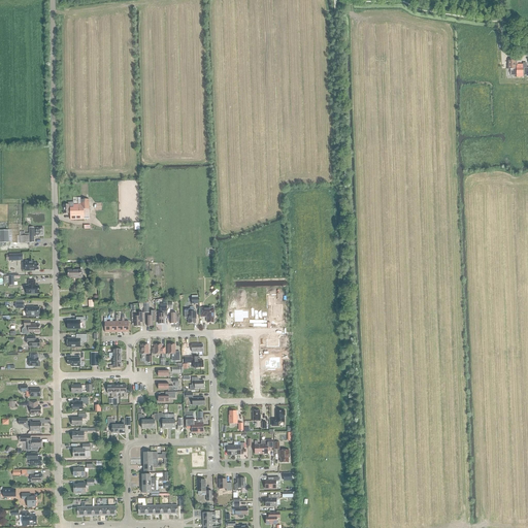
[(517,75),(517,77),(523,77),(523,76),(527,76),(527,68),(523,68),(523,65),(516,65),(516,64),(518,64),(518,61),(508,61),(508,69),(513,69),(513,75),(517,75)]
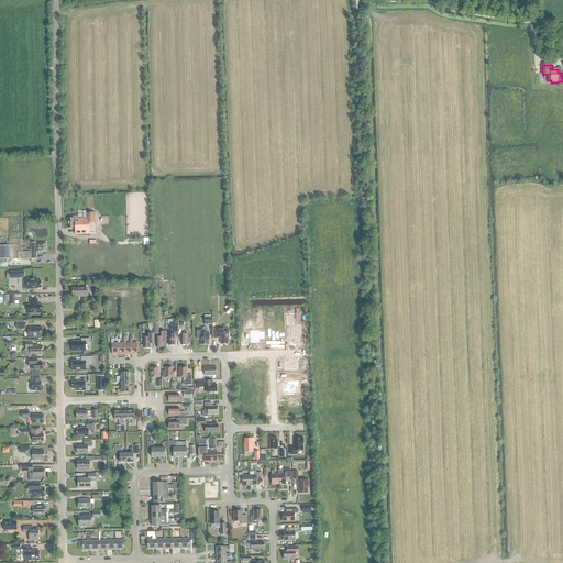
[(75,229),(75,234),(95,234),(95,213),(86,213),(86,219),(78,219),(78,217),(73,217),(73,219),(67,219),(67,229),(75,229)]
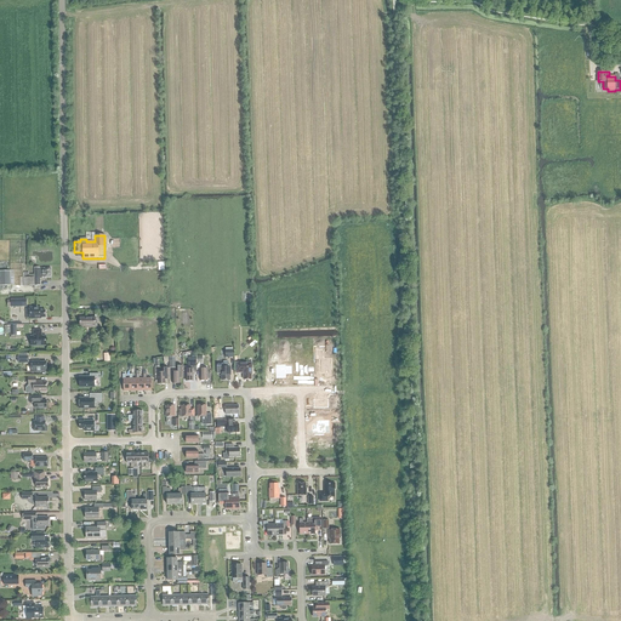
[(23,278),(20,278),(21,286),(24,286),(34,286),(40,286),(40,278),(51,277),(51,268),(40,268),(35,268),(35,274),(29,274),(29,273),(23,273),(23,278)]
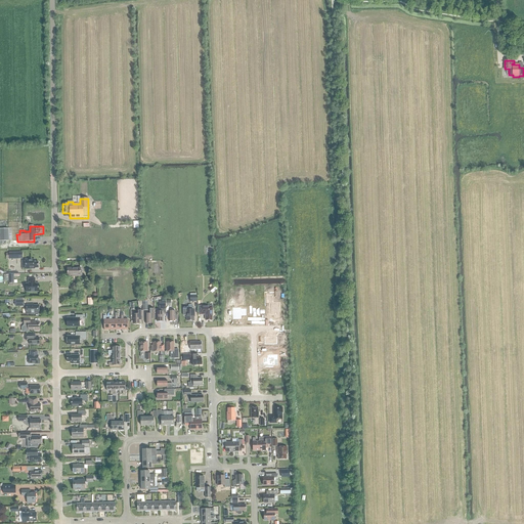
[(0,228),(0,231),(0,242),(8,242),(8,228),(0,228)]
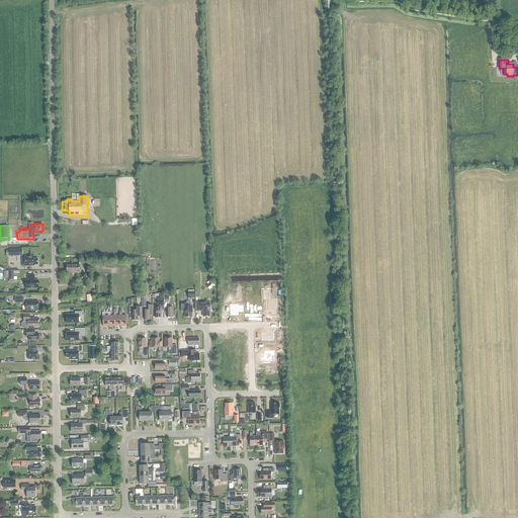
[(34,266),(34,265),(37,265),(37,259),(34,259),(34,256),(24,257),(24,266),(34,266)]
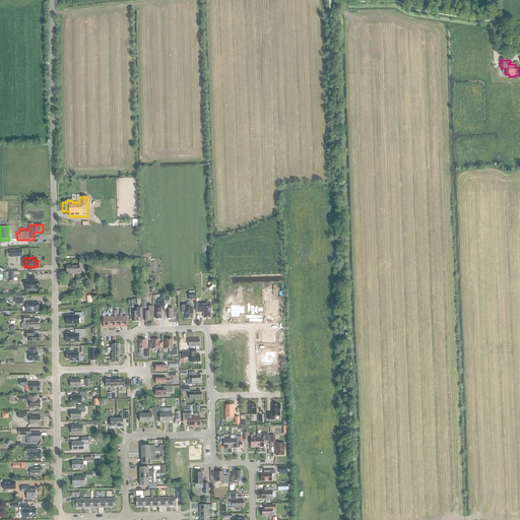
[(79,265),(67,266),(67,273),(72,273),(75,273),(75,274),(79,274),(82,274),(82,265),(79,265)]
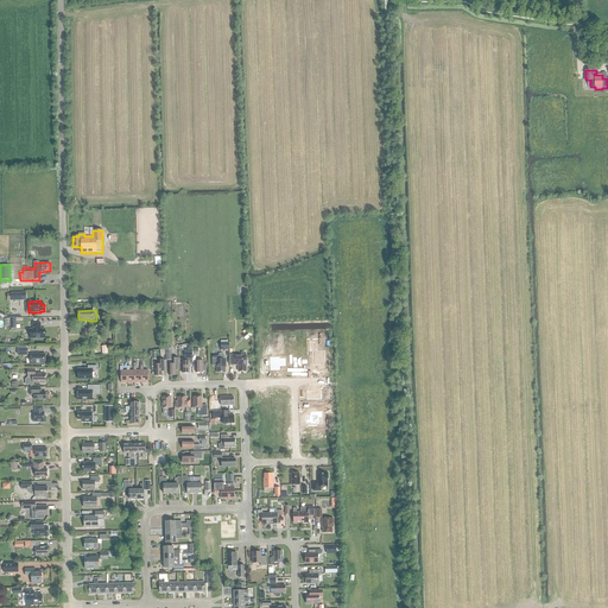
[(33,329),(30,329),(30,339),(45,339),(45,329),(40,329),(40,323),(33,323),(33,329)]
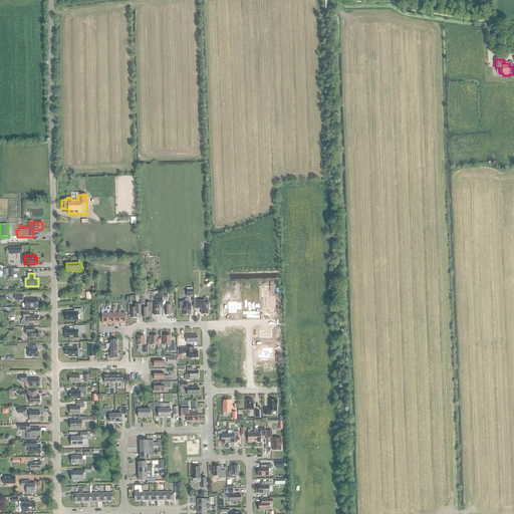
[(267,288),(261,289),(261,298),(264,298),(264,301),(264,303),(264,304),(264,310),(269,310),(269,312),(274,312),(274,306),(275,306),(274,297),(268,297),(267,288)]
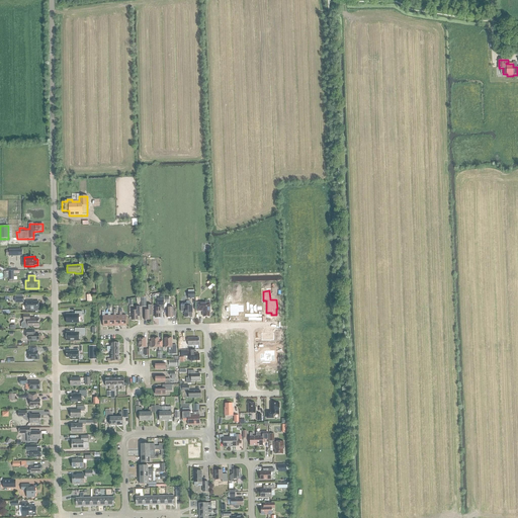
[(31,300),(26,301),(26,311),(33,311),(33,310),(38,310),(38,301),(31,301),(31,300)]
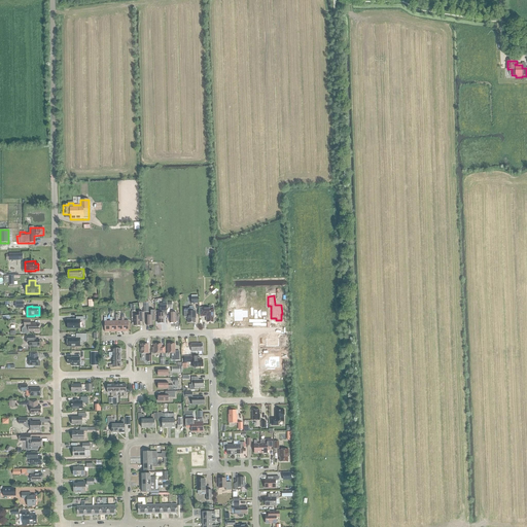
[(167,315),(167,313),(167,306),(161,306),(161,313),(159,313),(159,322),(165,322),(165,315),(167,315)]
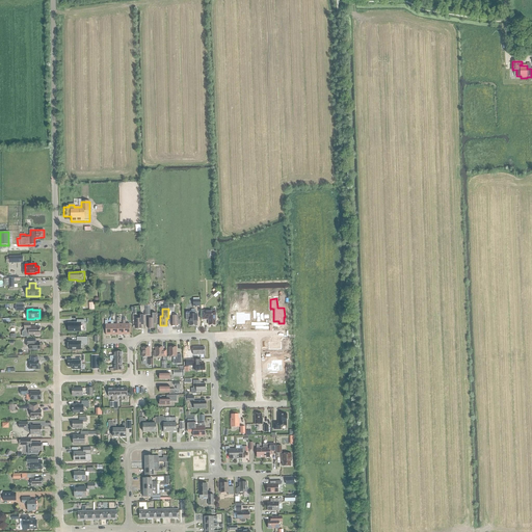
[(202,311),(202,319),(209,319),(209,325),(215,324),(215,319),(216,319),(216,310),(202,311)]
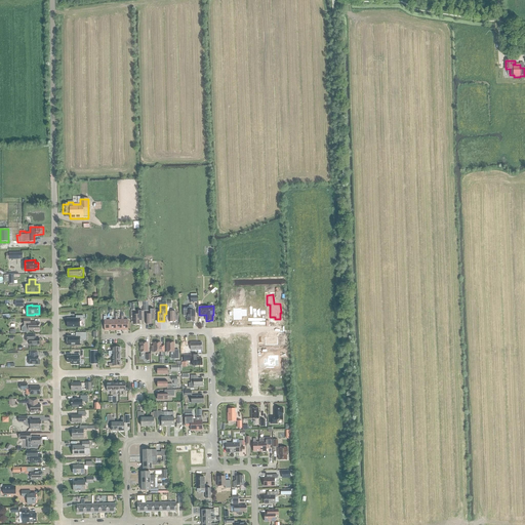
[(187,316),(187,321),(194,321),(194,315),(195,315),(195,310),(194,310),(194,307),(184,307),(184,316),(187,316)]
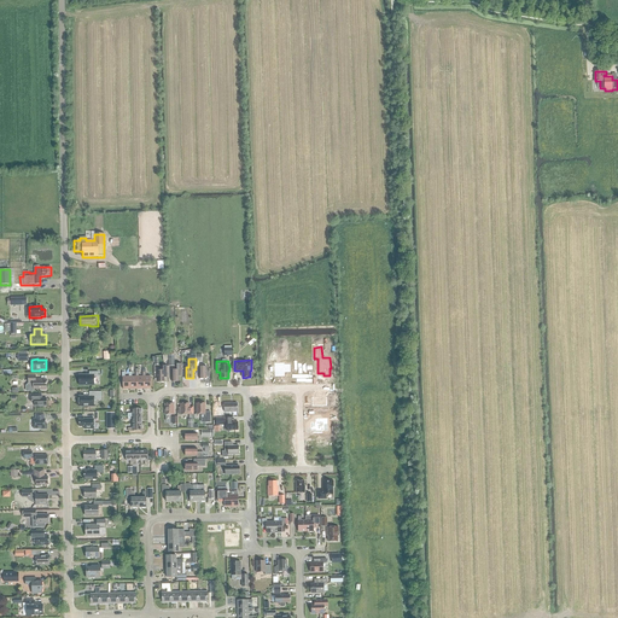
[(308,361),(293,362),(293,373),(298,373),(298,377),(308,375),(308,361)]
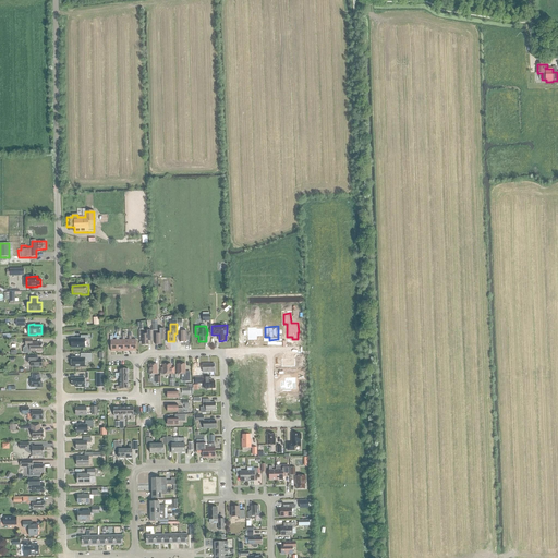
[(256,340),(256,336),(257,336),(257,337),(262,336),(262,329),(256,329),(256,328),(247,328),(247,340),(256,340)]
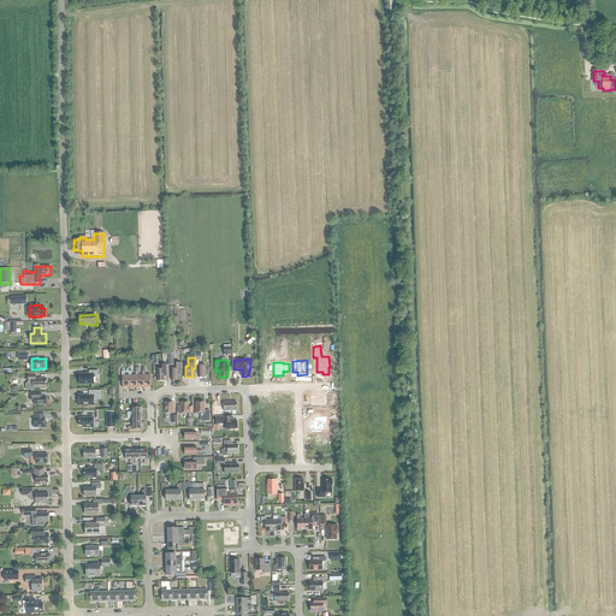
[(167,365),(161,365),(161,369),(158,369),(158,380),(164,380),(164,377),(167,377),(167,365)]
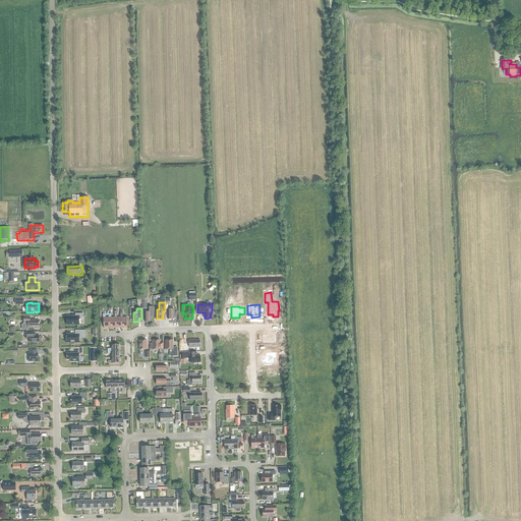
[(66,316),(66,325),(79,325),(79,316),(82,316),(82,313),(75,313),(75,316),(66,316)]
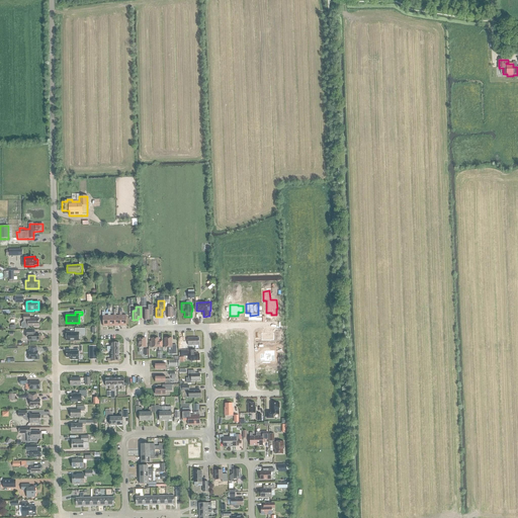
[(38,327),(38,318),(29,318),(29,315),(23,315),(23,321),(21,324),(21,328),(28,328),(28,326),(34,326),(34,327),(38,327)]
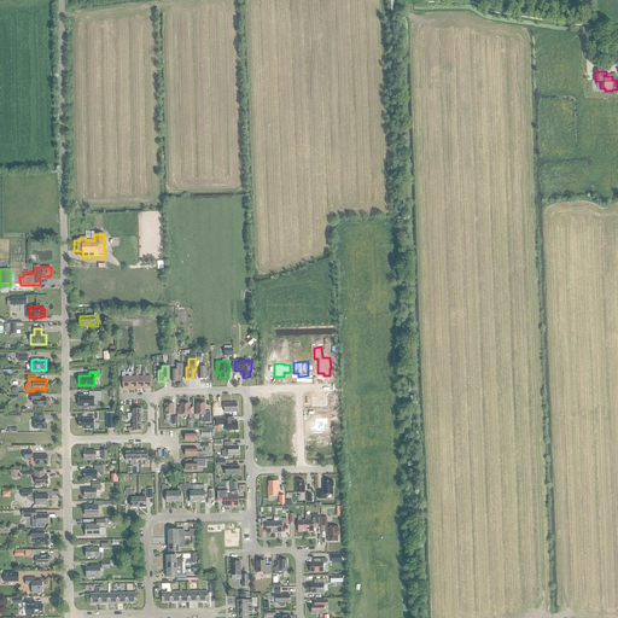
[(79,397),(79,406),(94,406),(94,401),(101,401),(101,392),(89,392),(89,397),(79,397)]
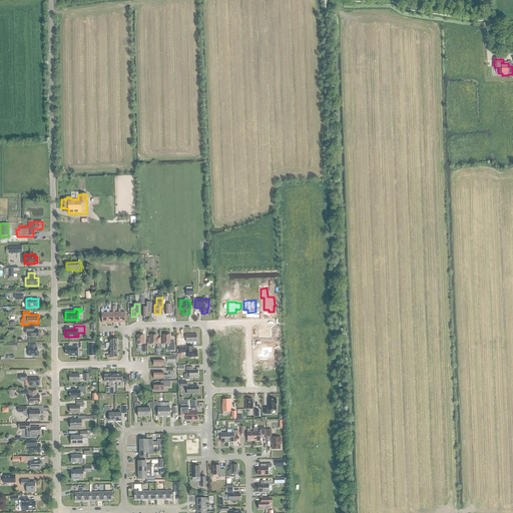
[(31,328),(25,328),(25,333),(29,333),(29,338),(39,337),(38,331),(35,331),(35,328),(31,328)]
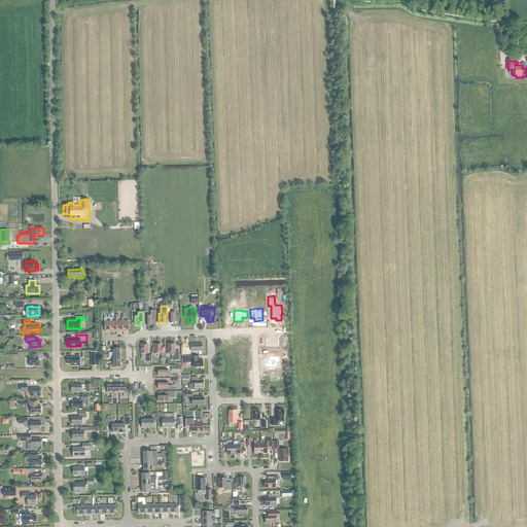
[(162,347),(162,344),(154,344),(154,347),(152,347),(152,353),(162,353),(162,357),(165,357),(165,351),(165,347),(162,347)]
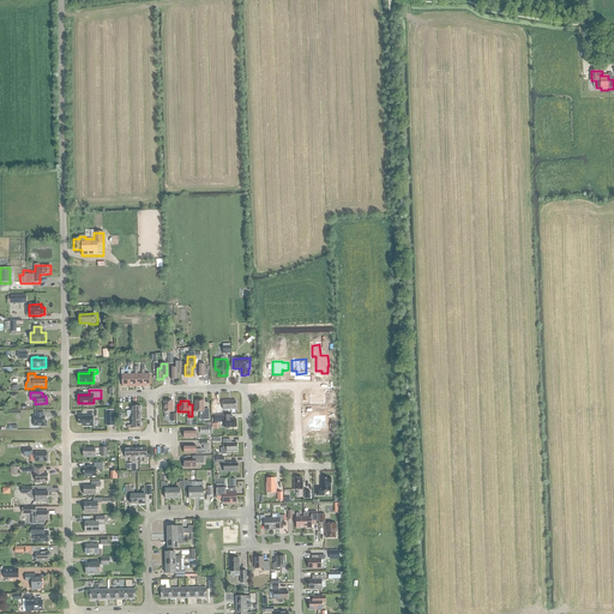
[(196,411),(199,410),(200,420),(209,420),(209,409),(204,409),(204,401),(196,401),(196,411)]
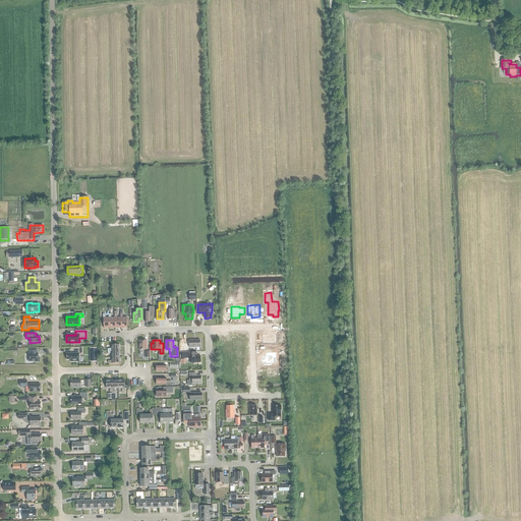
[(231,355),(236,355),(236,351),(243,351),(243,348),(243,345),(233,346),(230,346),(231,355)]
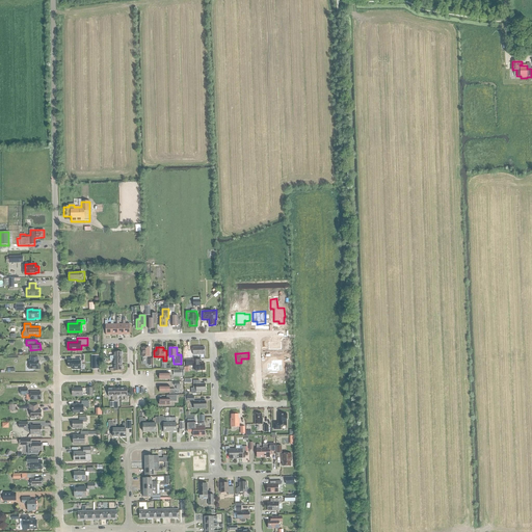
[(41,369),(41,365),(38,365),(38,361),(37,361),(37,356),(31,356),(31,362),(29,362),(29,369),(35,369),(35,370),(41,369)]
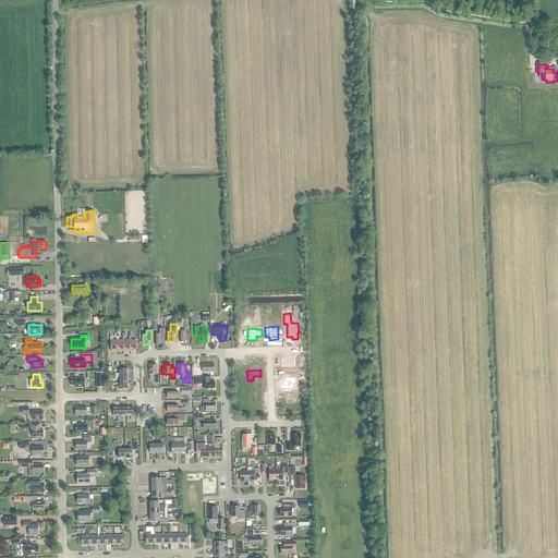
[(195,384),(204,383),(205,388),(215,388),(215,380),(204,381),(202,381),(202,377),(195,378),(195,384)]
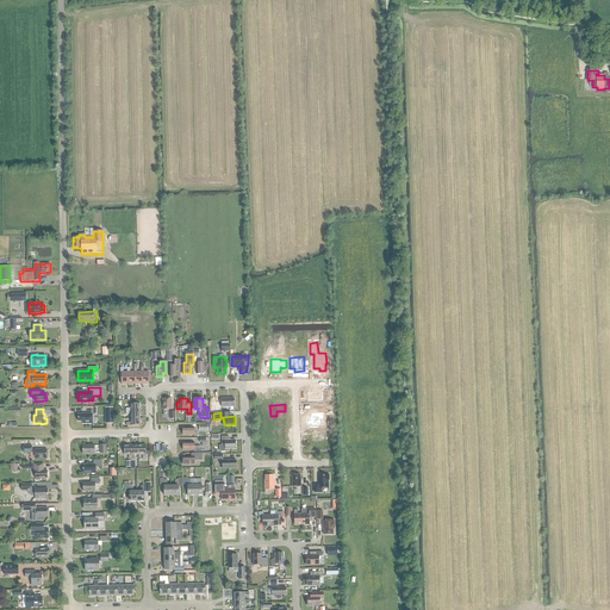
[(311,417),(306,417),(306,425),(321,425),(319,419),(323,419),(323,412),(311,414),(311,417)]
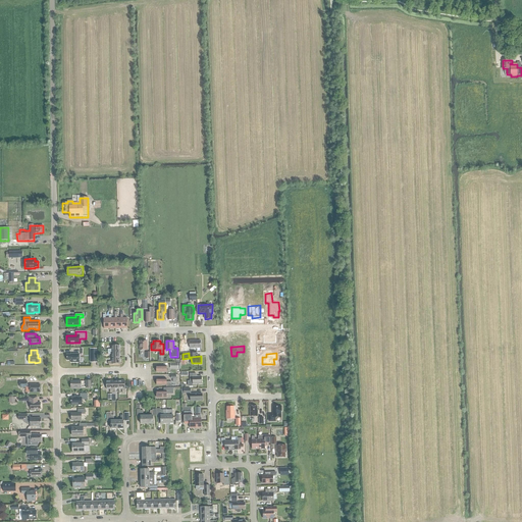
[(67,360),(71,360),(71,362),(80,362),(79,354),(73,354),(66,354),(67,360)]
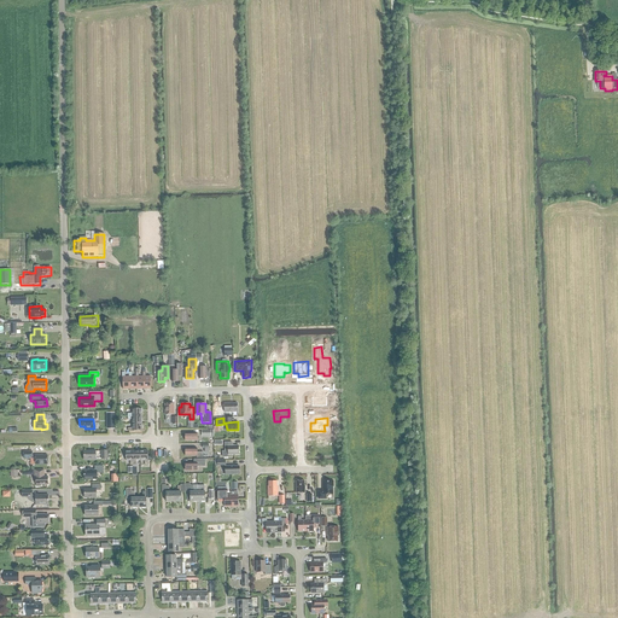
[(331,445),(334,445),(334,437),(325,438),(325,443),(313,443),(313,453),(331,452),(331,445)]
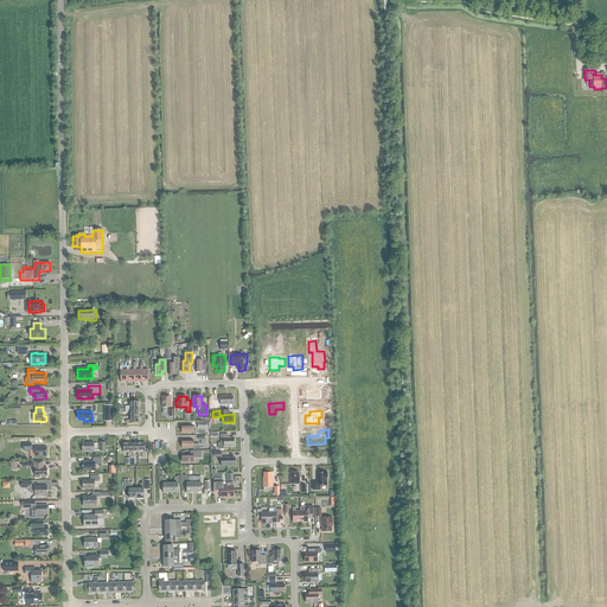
[(224,442),(224,447),(235,446),(234,438),(228,438),(228,434),(221,434),(221,442),(224,442)]
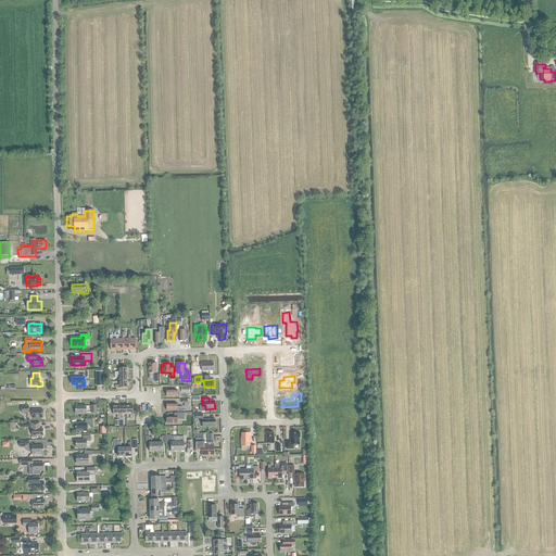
[(33,413),(33,418),(43,418),(43,409),(37,411),(37,409),(29,409),(29,406),(22,406),(22,413),(33,413)]
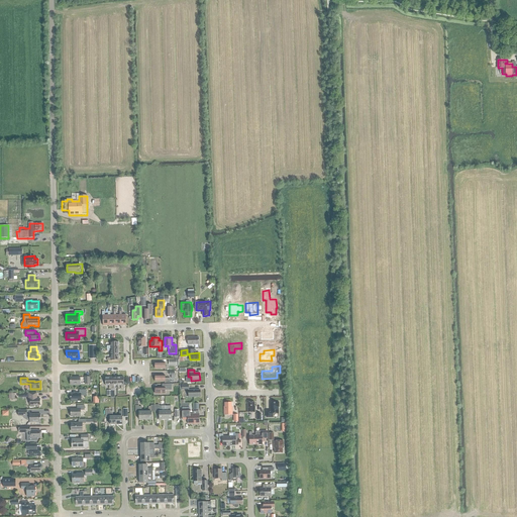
[(165,390),(172,390),(172,384),(163,384),(163,387),(156,387),(156,393),(165,393),(165,390)]
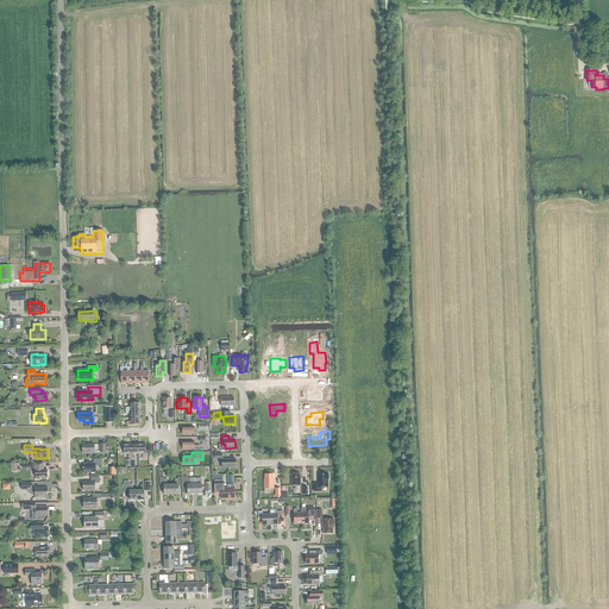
[(101,466),(101,459),(94,460),(94,464),(83,464),(83,473),(95,472),(95,466),(101,466)]
